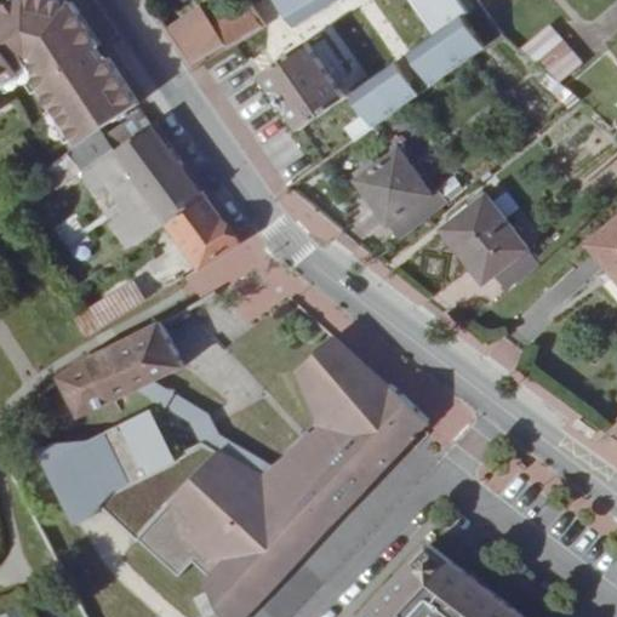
[(0,87),(6,84),(28,69),(41,90),(55,109),(74,138),(79,144),(101,127),(141,107),(109,63),(104,66),(97,53),(101,50),(68,0),(11,0),(0,7),(0,87)]
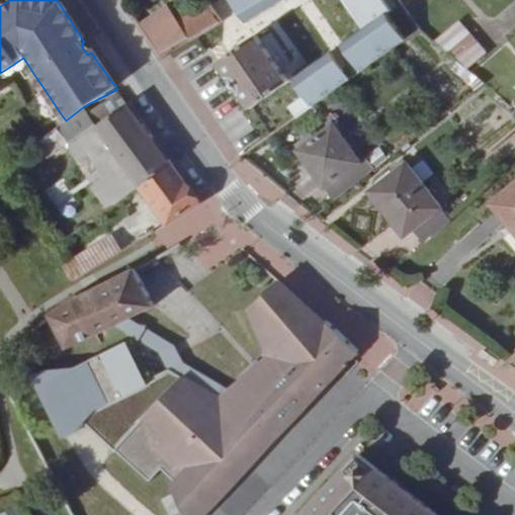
[(205,0),(206,1),(219,20),(231,12),(223,0),(205,0)]
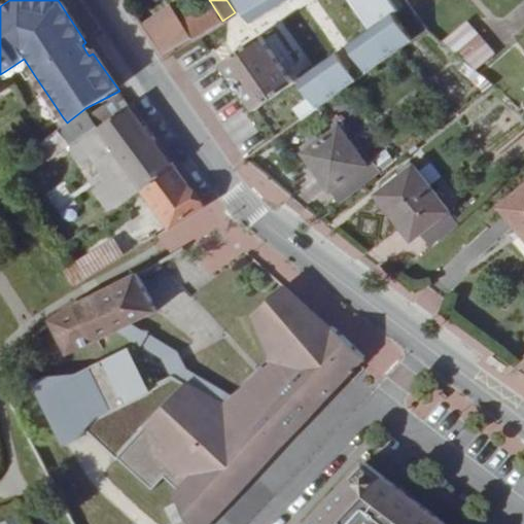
[(245,27),(267,12),(257,0),(226,0),(235,12),(245,27)]
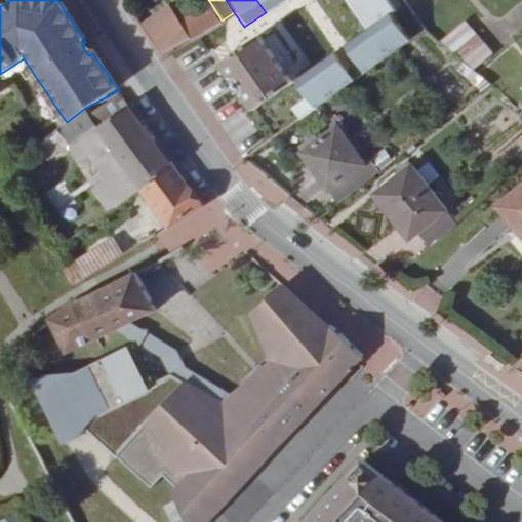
[(256,0),(266,12),(284,0),(256,0)]
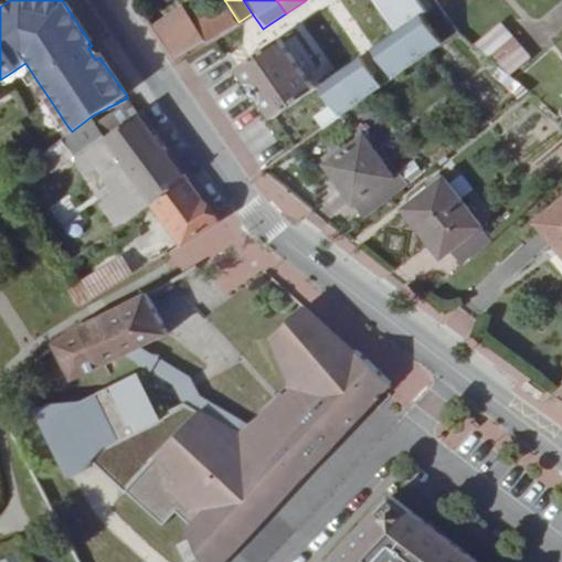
[(152,30),(175,63),(200,48),(201,44),(239,22),(225,1),(194,22),(186,9),(152,30)]
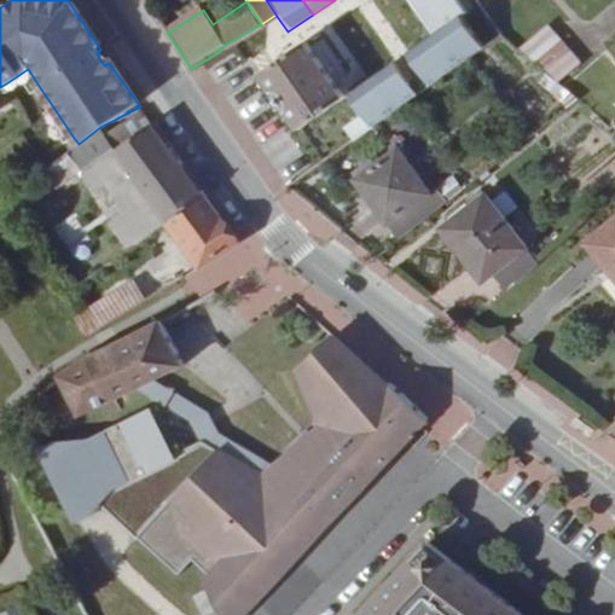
[(541,18),(515,42),(550,81),(576,57),(541,18)]
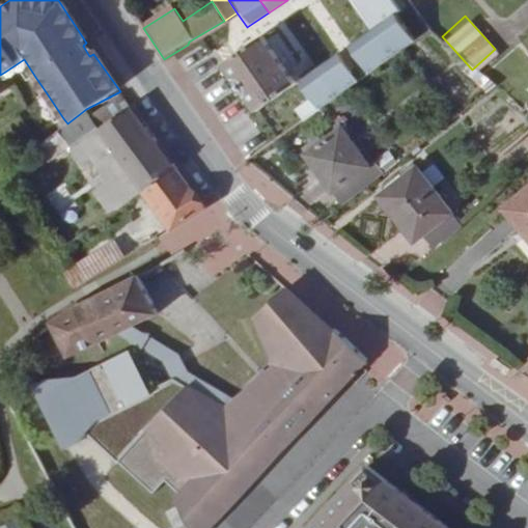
[(257,110),(294,87),(297,84),(292,77),(266,37),(225,63),(257,110)]
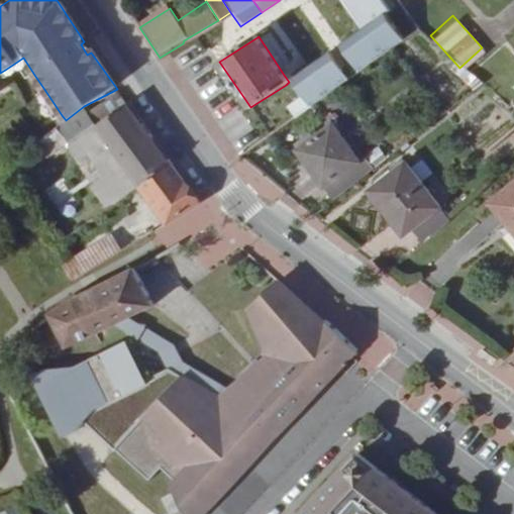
[(29,78),(34,75),(23,58),(5,70),(8,74),(22,66),(29,78)]
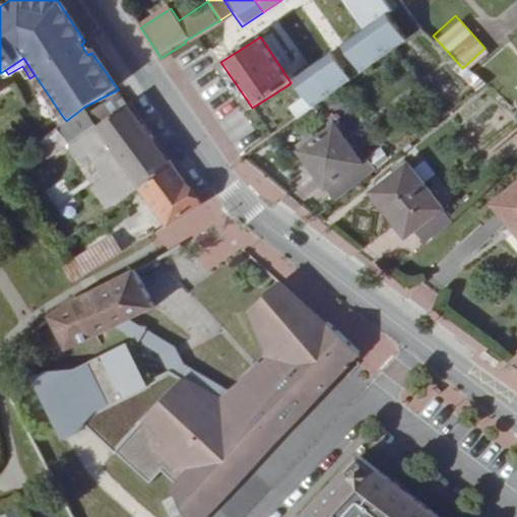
[(306,112),(324,98),(303,65),(300,67),(285,75),(291,82),(287,85),(306,112)]
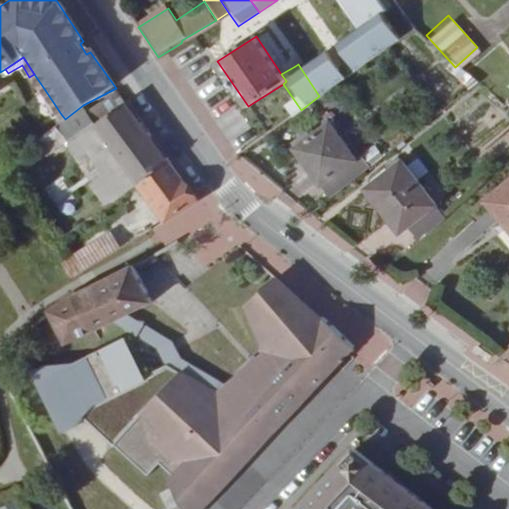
[(57,118),(61,114),(45,90),(41,93),(57,118)]
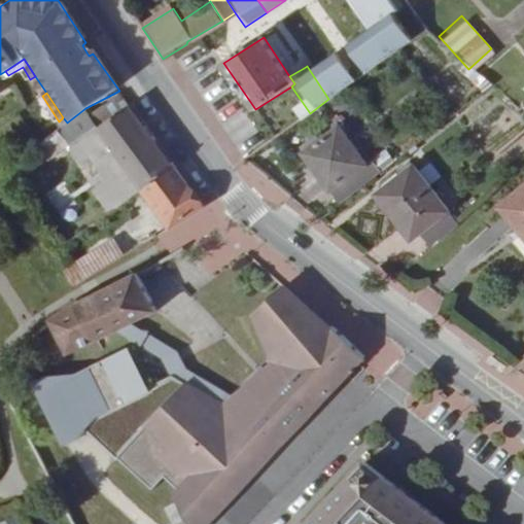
[(95,187),(110,211),(141,189),(174,166),(124,96),(93,118),(98,128),(79,141),(71,146),(82,162),(90,156),(97,167),(102,163),(111,175),(106,179),(95,187)]
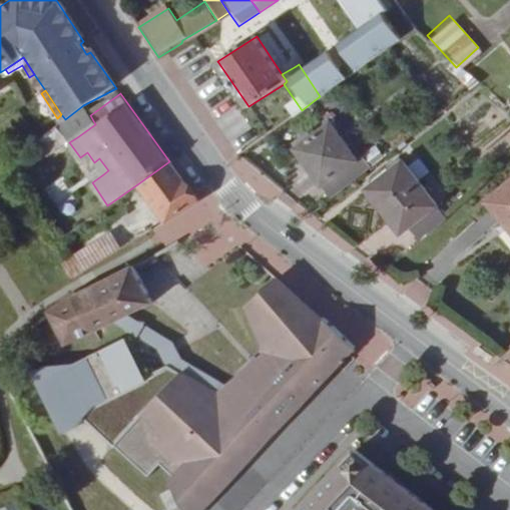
[(231,146),(282,114),(274,103),(244,121),(233,104),(212,118),(231,146)]
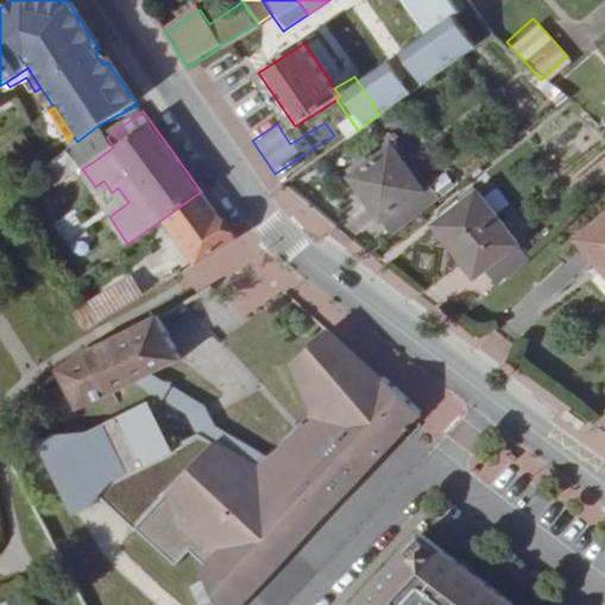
[(68,149),(81,166),(82,169),(92,163),(113,147),(107,137),(99,125),(77,142),(68,149)]
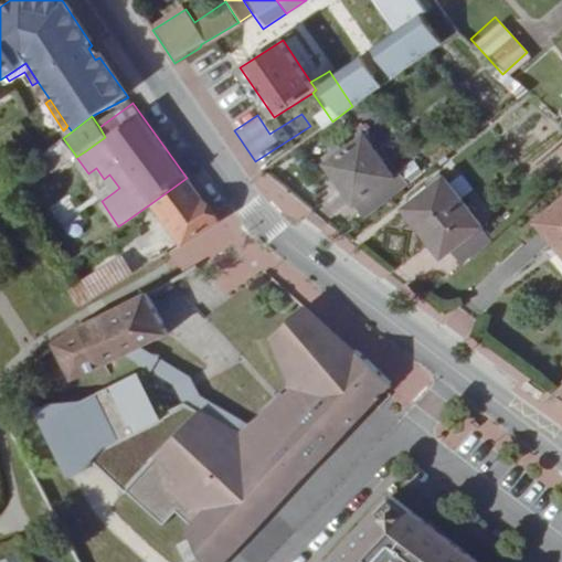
[(393,176),(392,175),(364,136),(349,147),(326,163),(356,203),(393,176)]
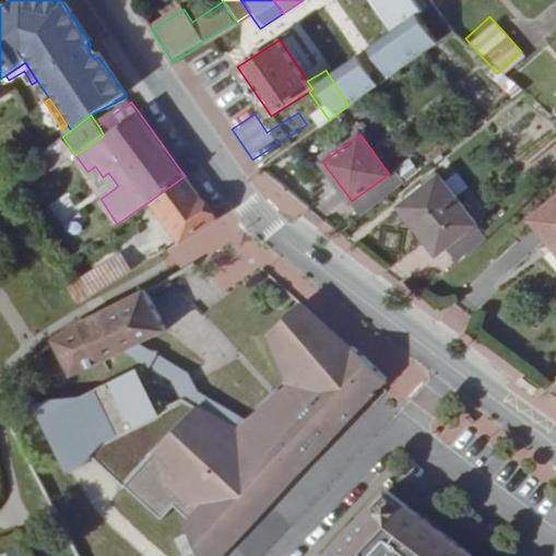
[(62,137),(40,152),(51,168),(74,153),(62,137)]
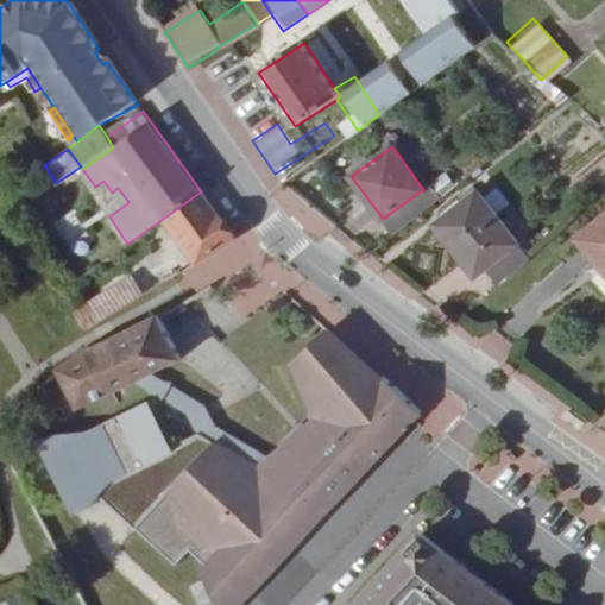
[(351,176),(376,158),(372,152),(347,170),(351,176)]
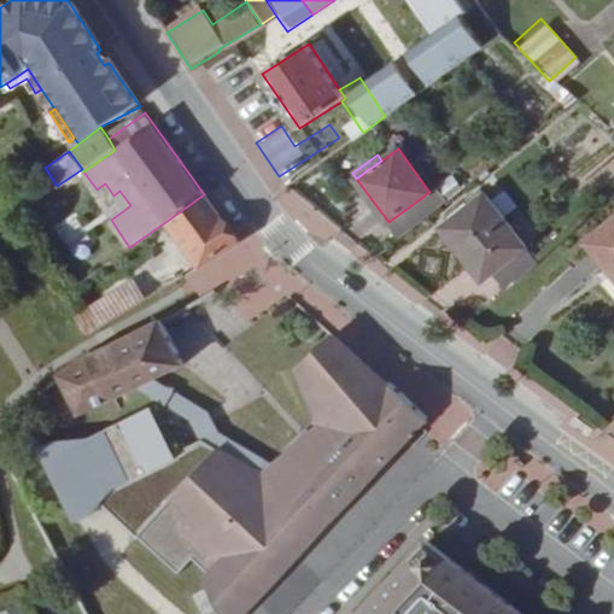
[(398,235),(442,203),(431,188),(428,191),(430,192),(389,222),(398,235)]
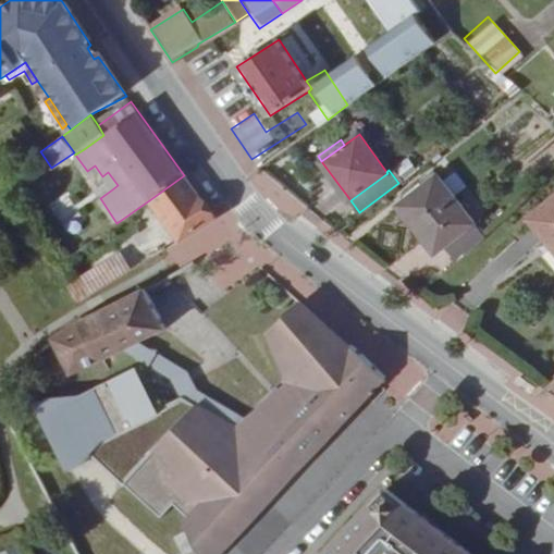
[(108,172),(102,176),(112,189),(118,185),(108,172)]
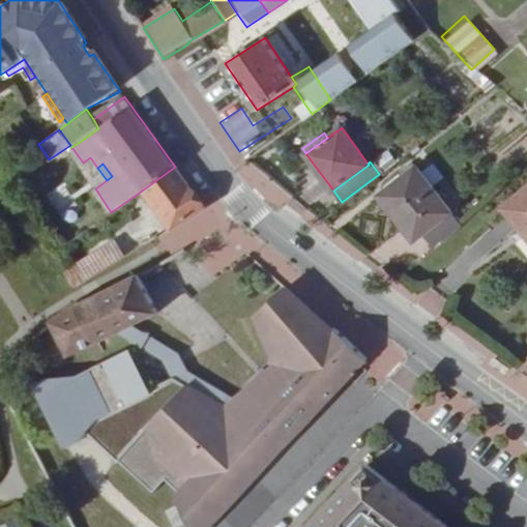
[(206,207),(175,167),(142,191),(169,229),(206,207)]
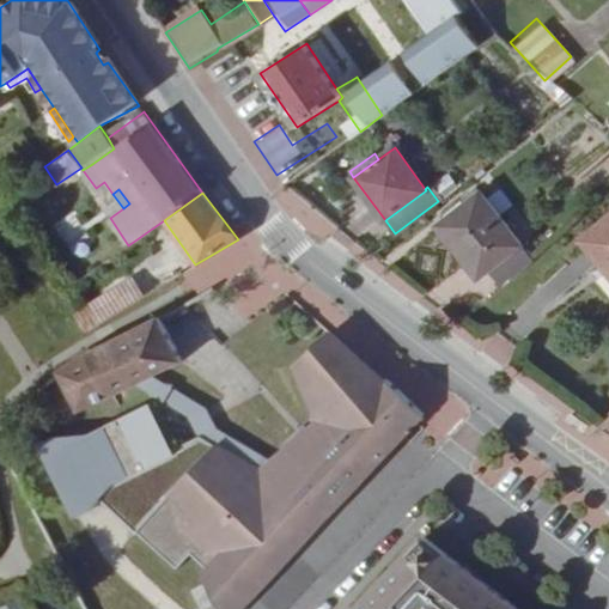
[(483,270),(519,244),(480,193),(437,225),(476,276),(483,270)]
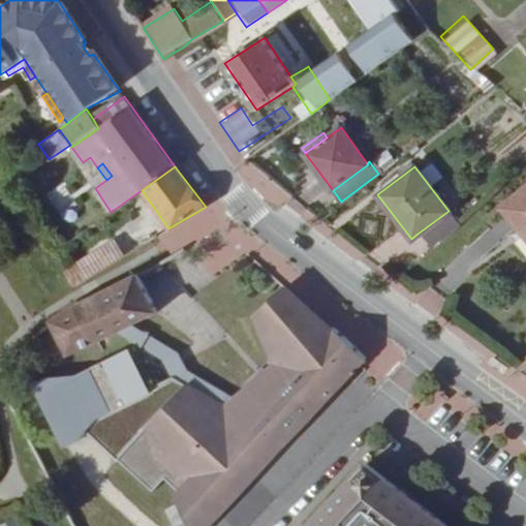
[(525,227),(525,187),(501,209),(521,231),(525,227)]
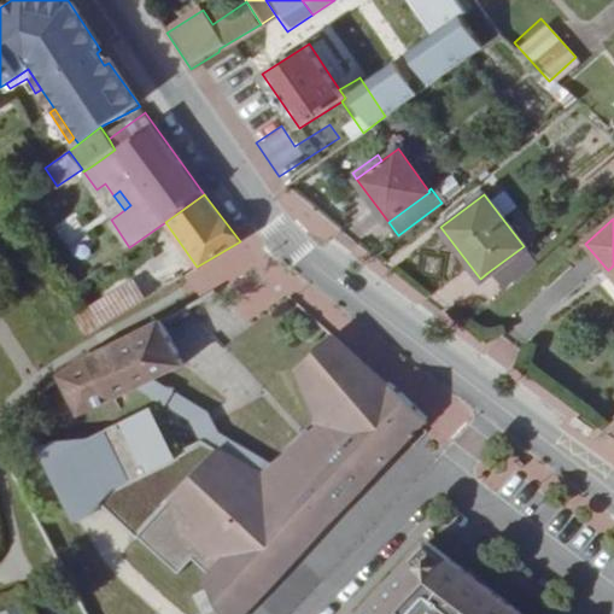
[(534,257),(524,246),(487,273),(497,287),(534,257)]
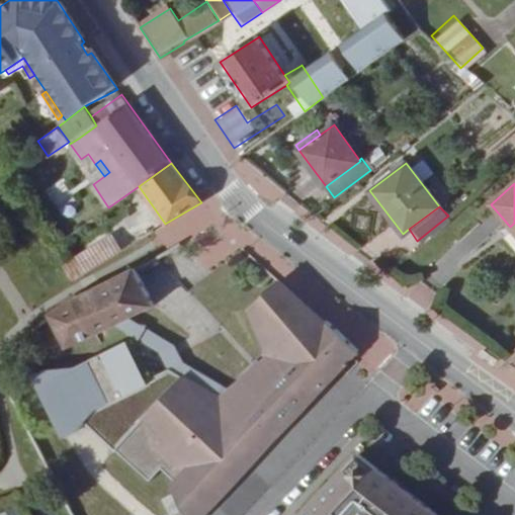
[(63,265),(74,279),(121,250),(112,235),(65,264),(63,265)]
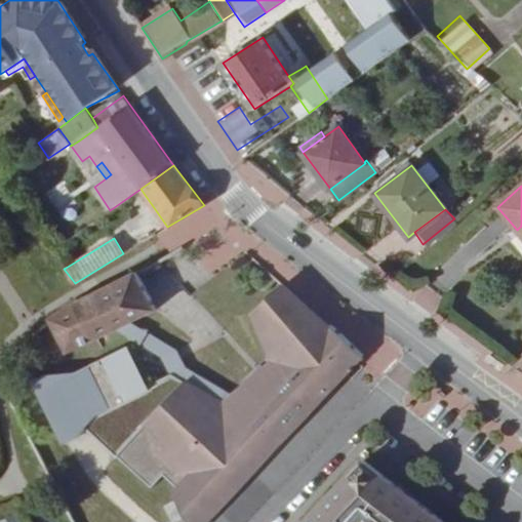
[(156,308),(135,271),(88,294),(81,298),(50,318),(68,351),(156,308)]
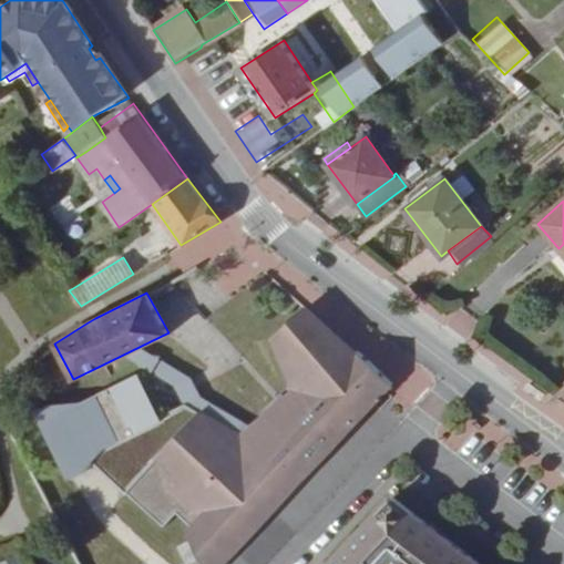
[(296,388),(250,427),(196,397),(155,412),(137,372),(83,399),(62,408),(49,403),(39,413),(72,479),(84,472),(99,455),(132,485),(127,491),(165,525),(178,511),(194,525),(190,530),(206,563),(223,563),(273,511),(392,383),(365,354),(359,350),(358,352),(309,315),(304,310),(274,340),(296,388)]
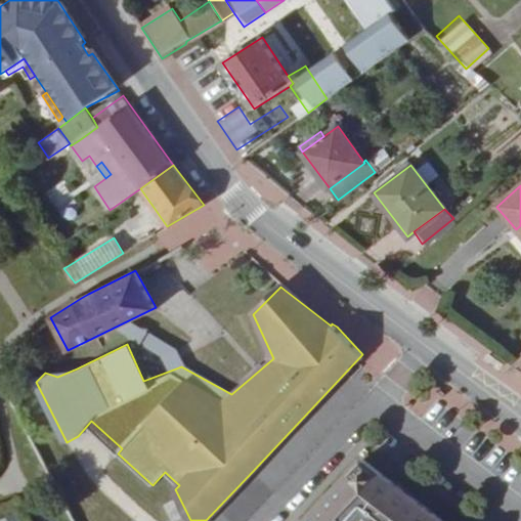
[(302,519),(300,520),(443,520),(424,506),(380,472),(361,458),(302,519)]
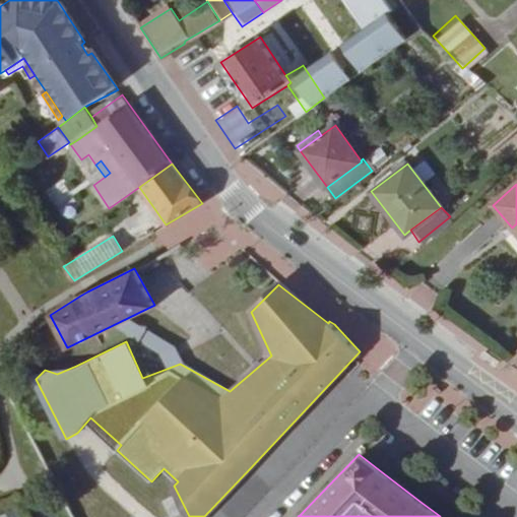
[(180,511),(172,494),(164,497),(172,515),(180,511)]
